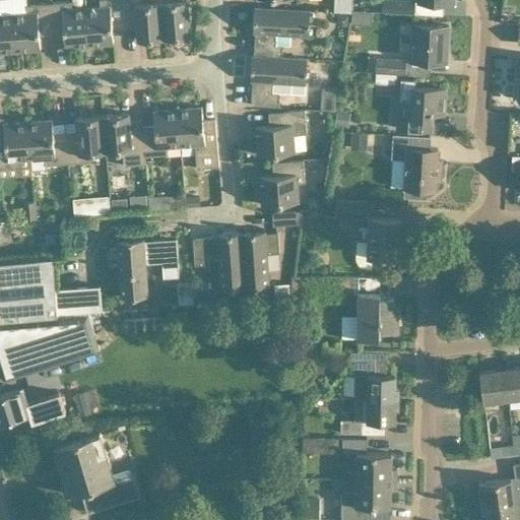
[(84,6),(86,44),(114,42),(113,28),(122,27),(119,0),(99,0),(100,4),(84,6)]
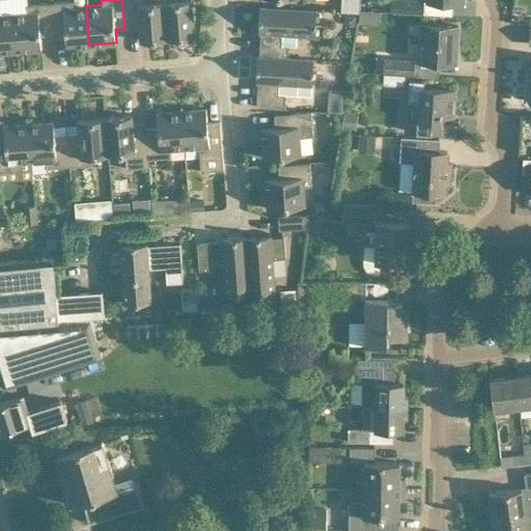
[(121,0),(124,28),(140,27),(140,37),(143,40),(165,38),(161,0),(121,0)]
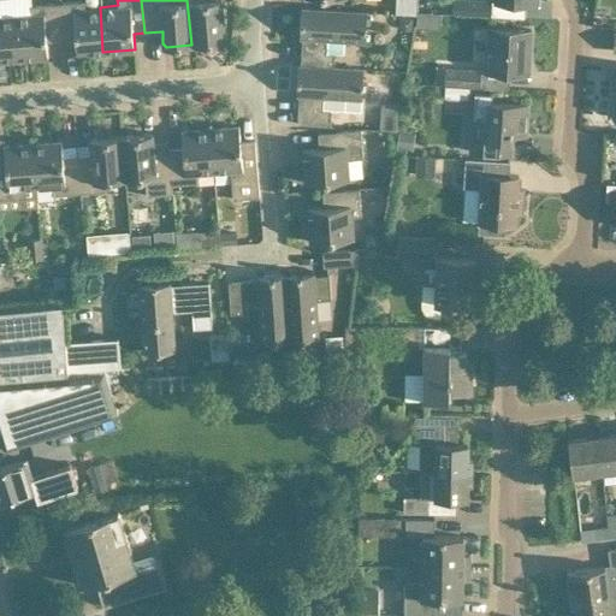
[(221,0),(187,0),(191,45),(221,42),(225,39),(221,0)]
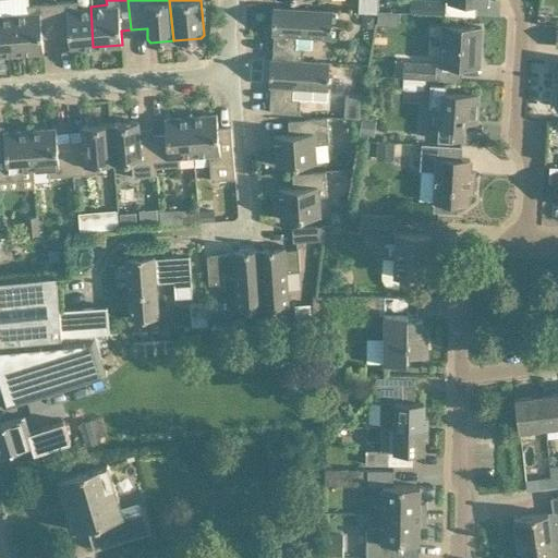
[(356,0),(356,10),(375,11),(375,0),(356,0)]
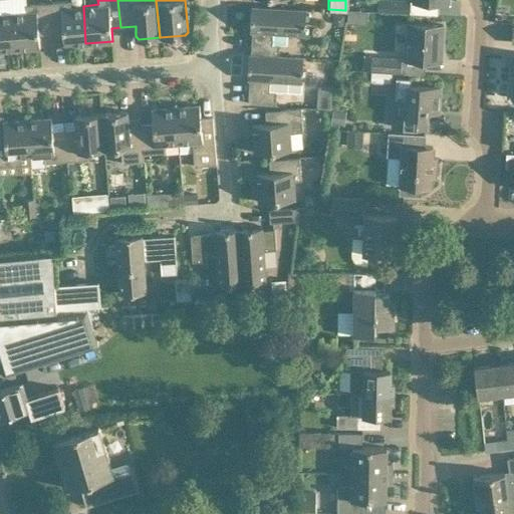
[(377,0),(378,6),(377,10),(409,12),(409,0),(377,0)]
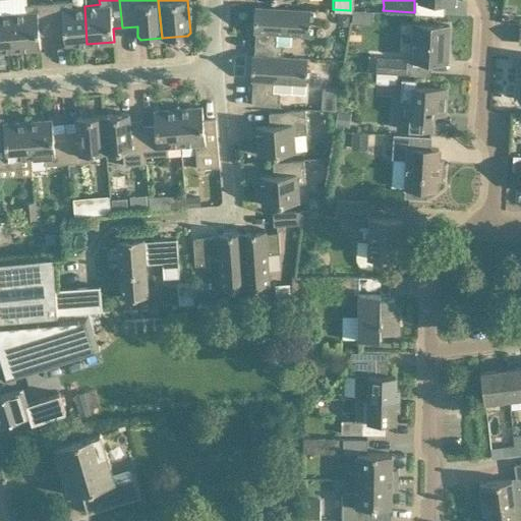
[(65,46),(87,44),(84,6),(71,7),(71,1),(48,3),(50,34),(64,33),(65,46)]
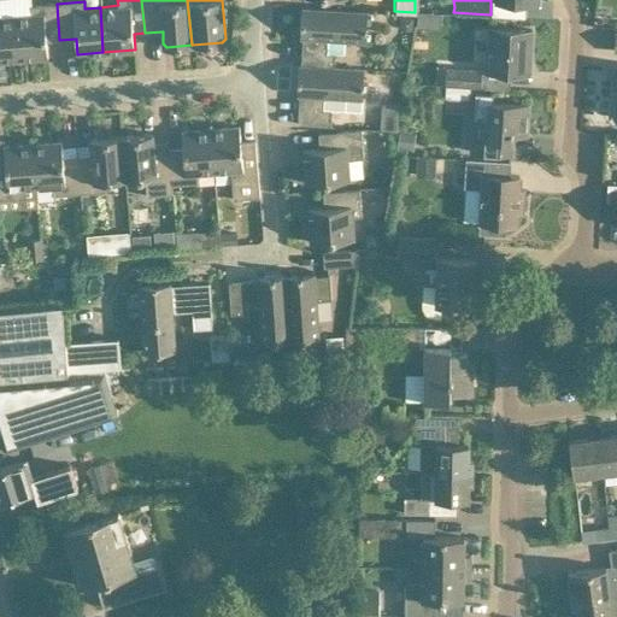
[(47,41),(59,40),(57,4),(31,6),(31,13),(13,15),(17,59),(48,57),(47,41)]
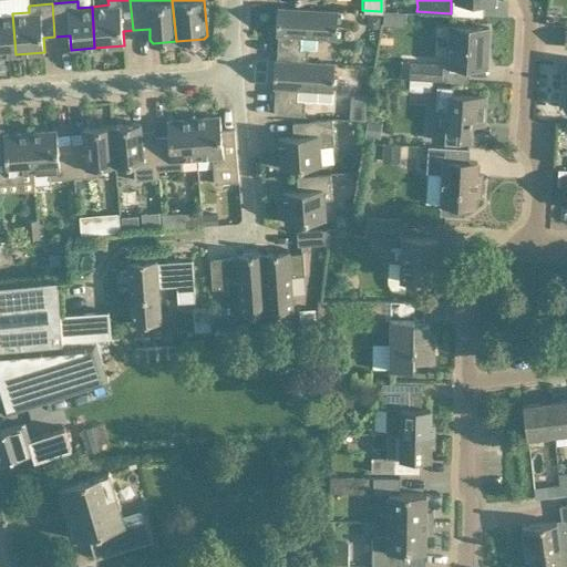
[(307,62),(308,48),(316,48),(317,33),(337,34),(338,11),(300,9),(278,8),(276,33),(278,34),(277,60),(275,60),(275,62),(334,65),(334,63),(307,62)]
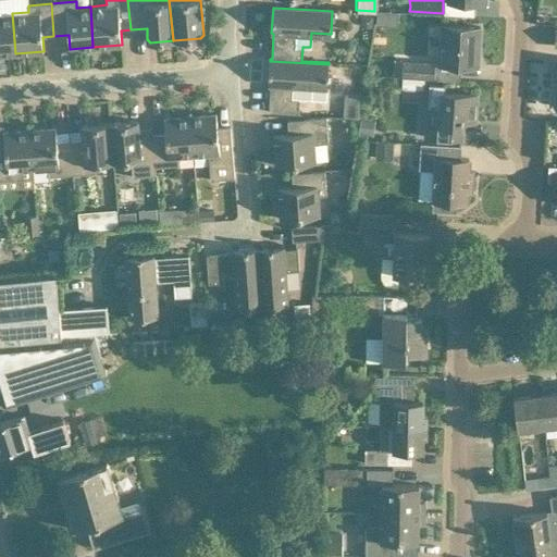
[(0,54),(15,53),(12,13),(0,13),(0,54)]
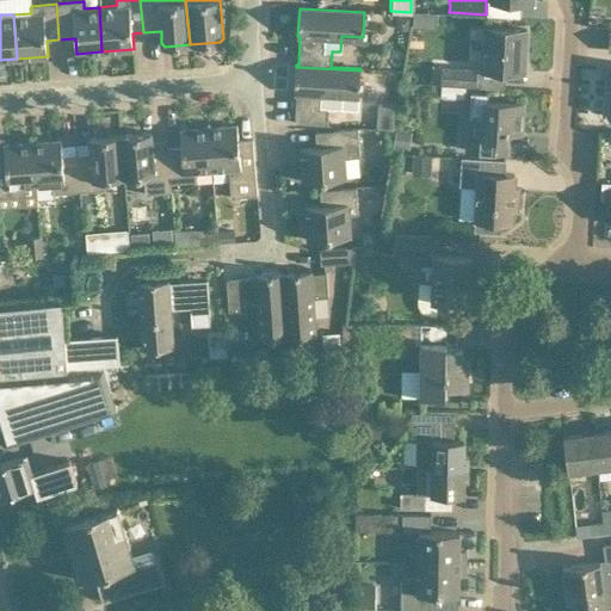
[(482,71),(495,72),(519,72),(520,54),(525,55),(528,29),(485,26),(482,71)]
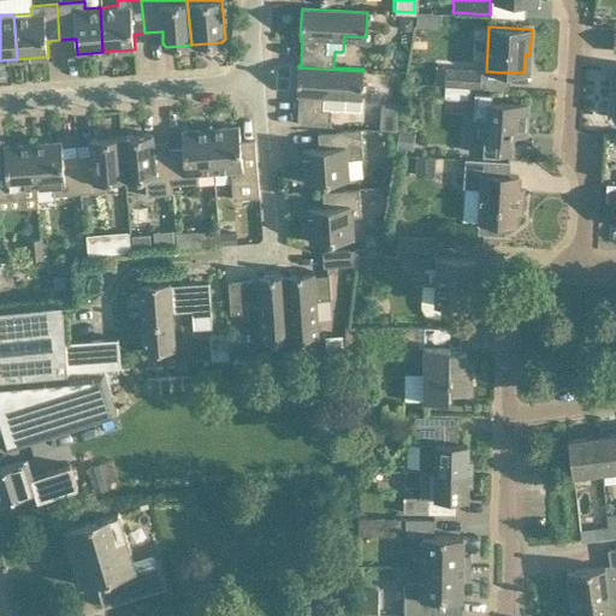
[(483,69),(426,65),(425,81),(444,82),(444,84),(481,87),(483,69)]
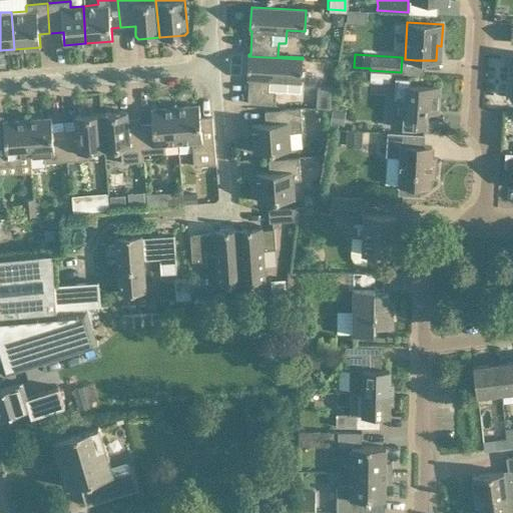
[(303,59),(248,56),(246,78),(249,78),(247,103),(275,104),(276,91),(301,92),(303,59)]
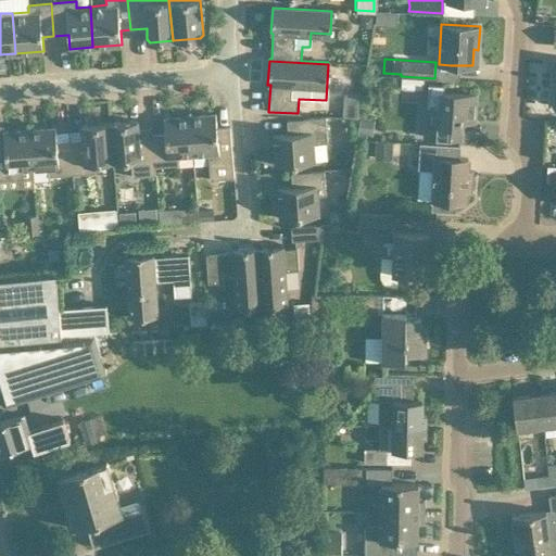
[(429,83),(426,137),(460,139),(462,137),(459,137),(460,119),(475,121),(476,95),(442,92),(442,84),(429,83)]
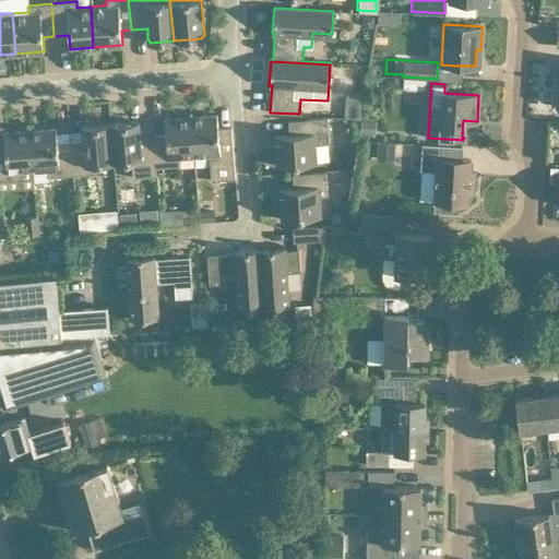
[(347,94),(346,117),(360,118),(361,95),(347,94)]
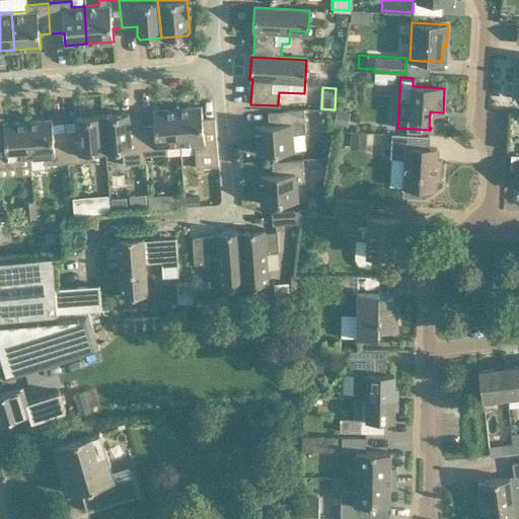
[(197,167),(219,165),(215,119),(203,120),(202,106),(177,108),(180,142),(195,141),(197,167)]
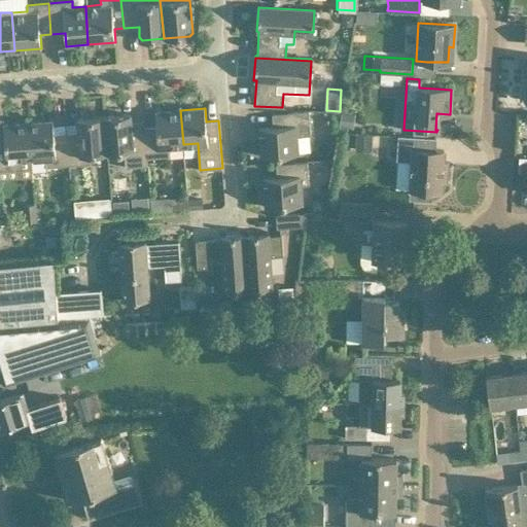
[(169,155),(168,146),(183,144),(180,110),(155,112),(156,126),(143,127),(144,139),(146,156),(169,155)]
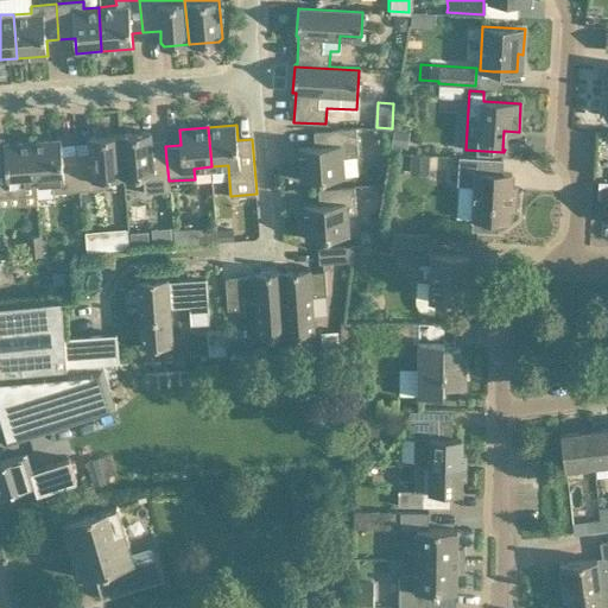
[(344,177),(343,156),(359,153),(356,127),(314,131),(315,146),(299,147),(302,181),(344,177)]
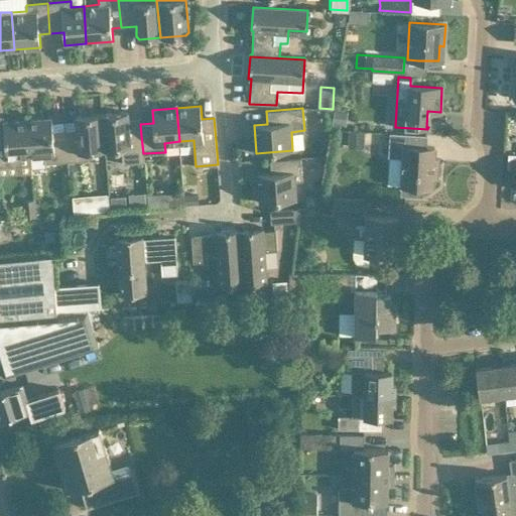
[(334,110),(332,122),(345,124),(347,111),(334,110)]
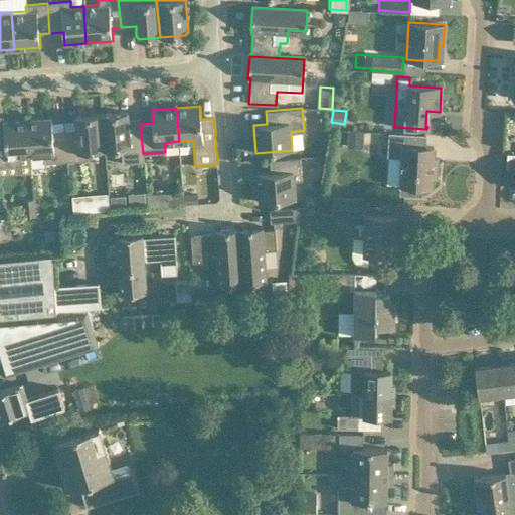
[(125,112),(101,114),(104,148),(121,147),(122,162),(143,161),(143,153),(141,136),(130,137),(128,115),(125,112)]
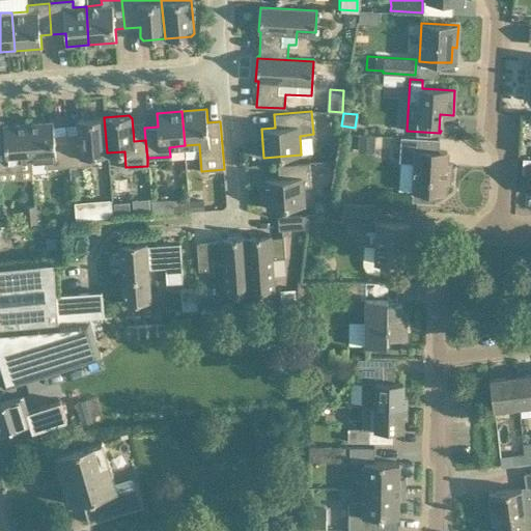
[(65,135),(68,165),(90,163),(90,155),(107,152),(104,117),(81,119),(79,122),(79,133),(65,135)]
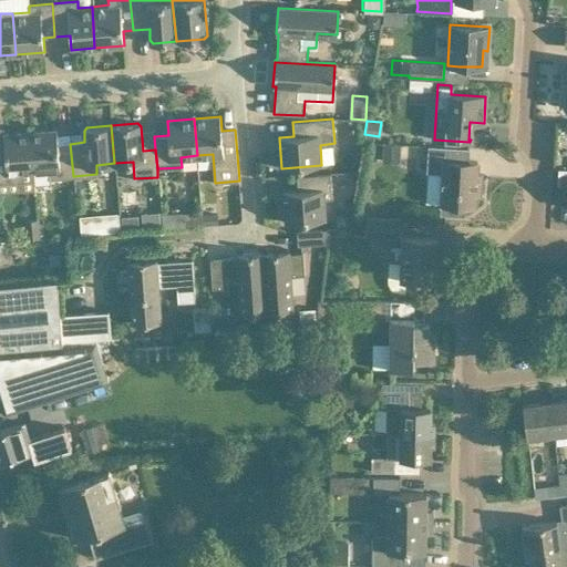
[(57,130),(30,132),(32,172),(49,169),(50,178),(73,176),(70,144),(59,144),(57,130)]
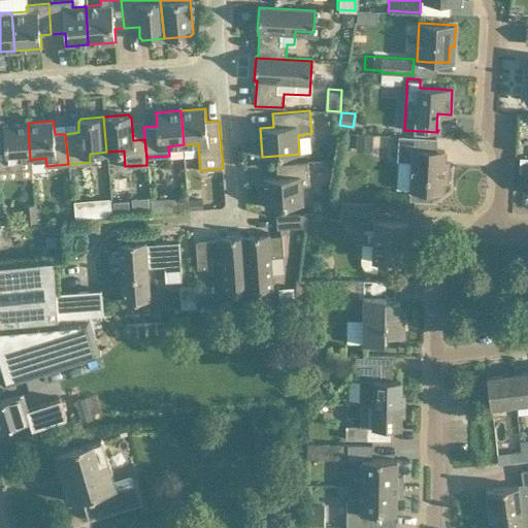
[(0,138),(0,178),(32,176),(30,160),(28,123),(4,125),(5,138),(0,138)]
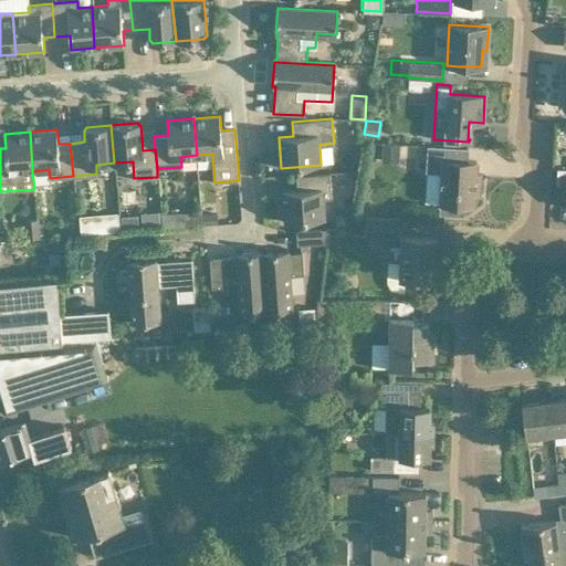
[(469,148),(447,146),(427,145),(426,170),(443,173),(440,213),(463,216),(464,206),(474,206),(475,194),(479,194),(480,175),(477,175),(478,163),(468,161),(469,148)]
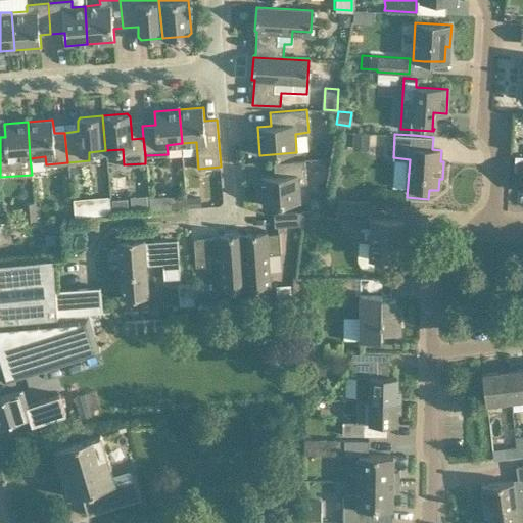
[(522,155),(515,155),(514,183),(522,183),(522,155)]
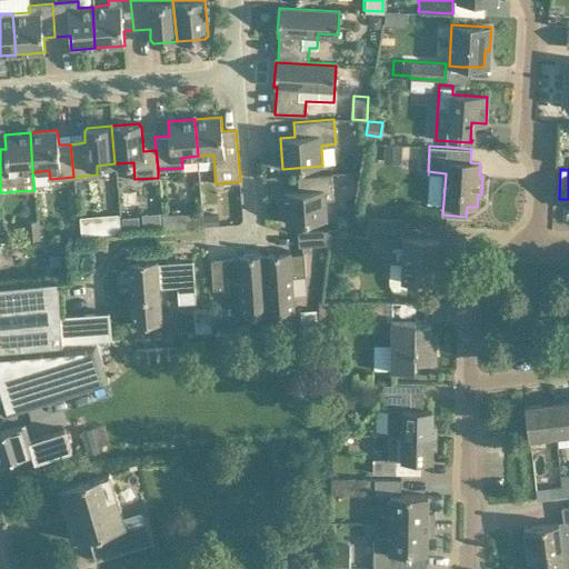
[(287,223),(309,221),(327,220),(325,200),(333,199),(332,175),(298,177),(299,191),(285,192),(287,223)]
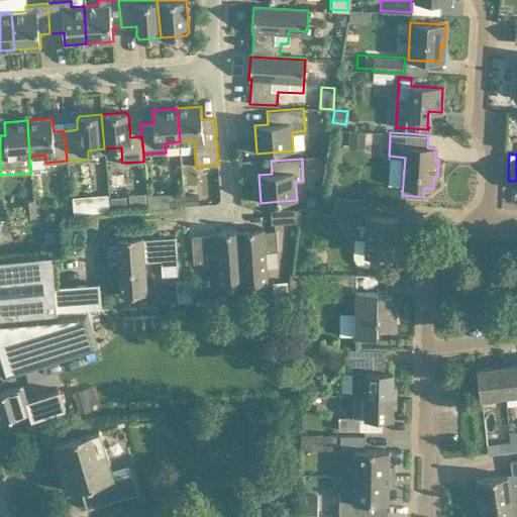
[(184,195),(183,191),(147,194),(148,207),(184,204),(184,195)]
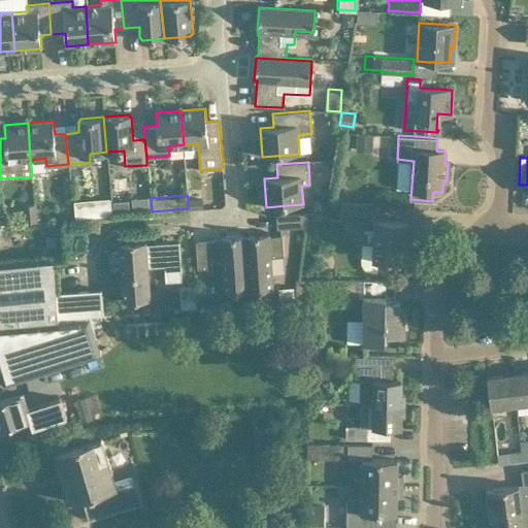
[(149,196),(132,197),(133,211),(150,210),(149,196)]
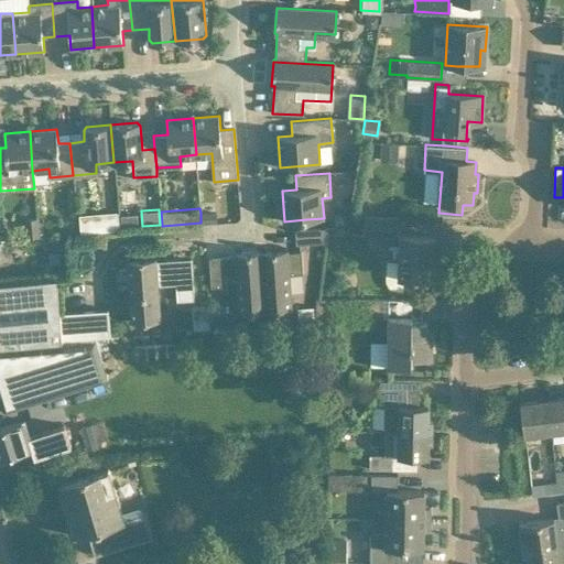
[(79,229),(118,228),(118,212),(79,213),(79,229)]
